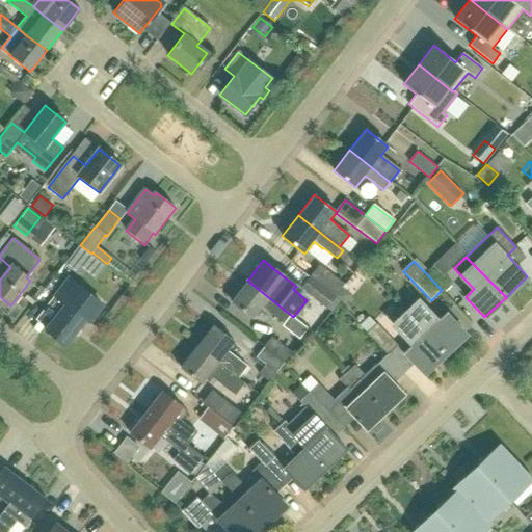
[(310,276),(336,296),(345,284),(320,264),(310,276)]
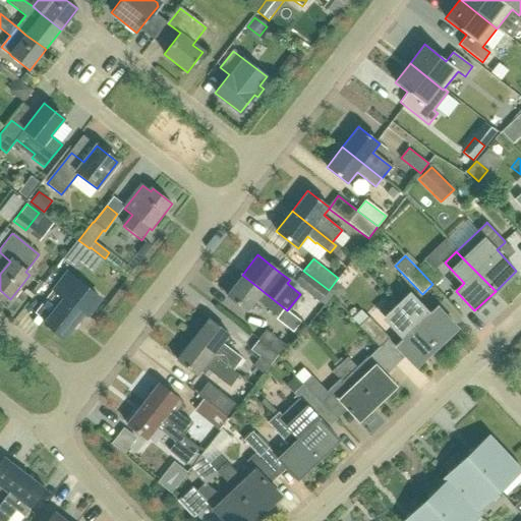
[(417,268),(432,284),(441,276),(425,259),(417,268)]
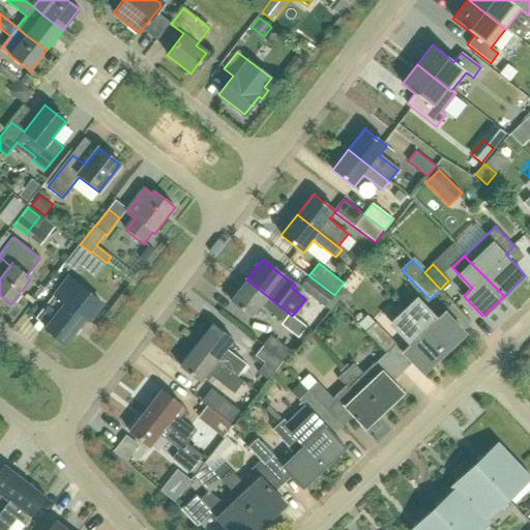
[(108,287),(116,272),(102,265),(95,280),(108,287)]
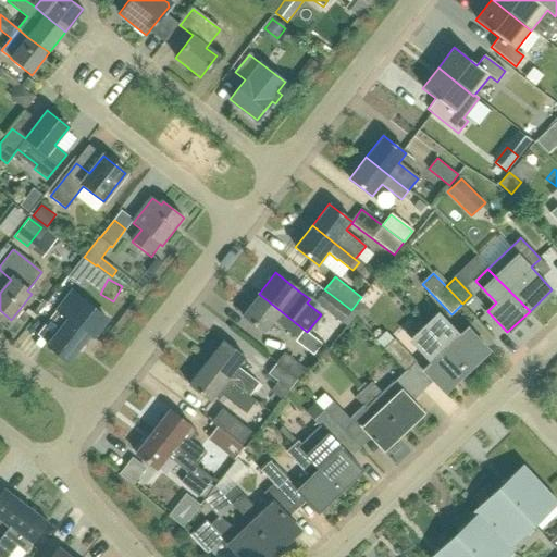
[(342,322),(351,310),(324,289),(316,301),(342,322)]
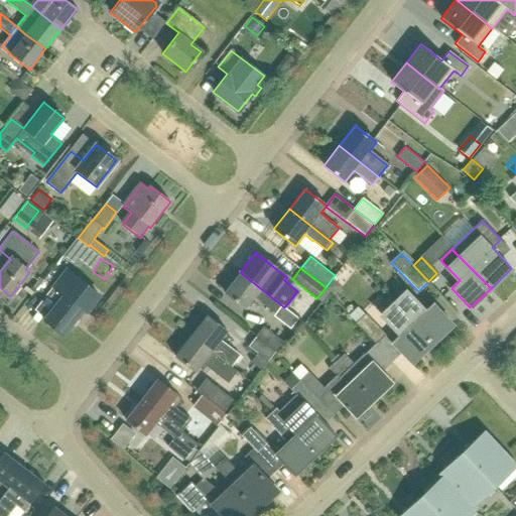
[(62,295),(42,319),(62,336),(82,310),(86,312),(99,296),(84,284),(82,286),(76,281),(78,278),(67,269),(51,287),(52,288),(62,295)]
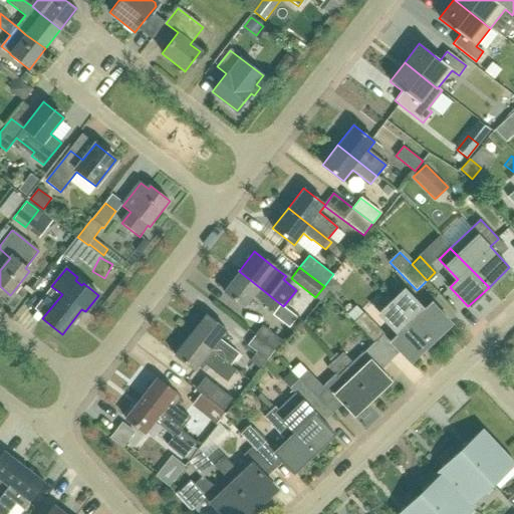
[(283,306),(239,271),(223,291),(244,308),(253,297),(271,311),(278,303),(283,306)]
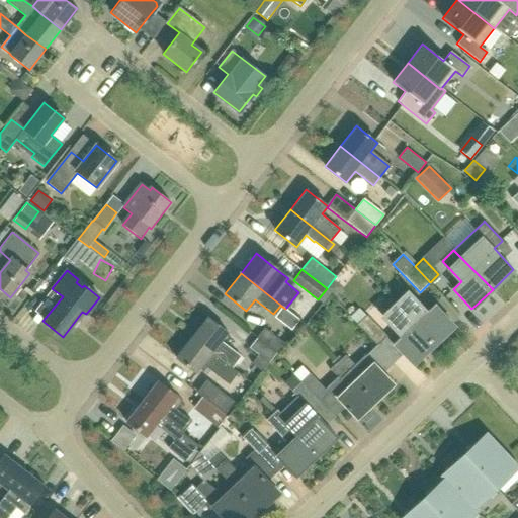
[(395,305),(434,345),(455,326),(436,306),(429,313),(408,291),(395,305)]
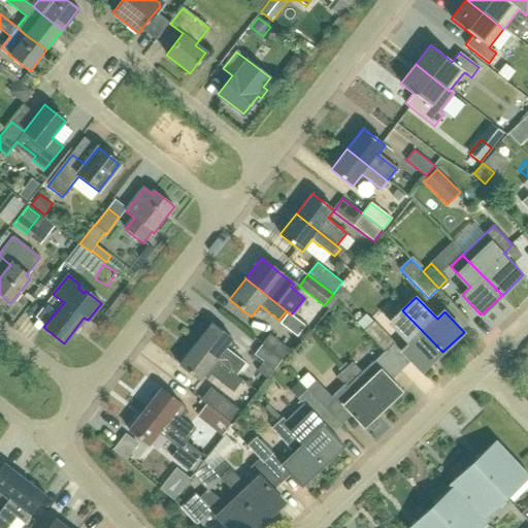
[(422,371),(442,352),(402,310),(390,323),(410,344),(402,352),(422,371)]
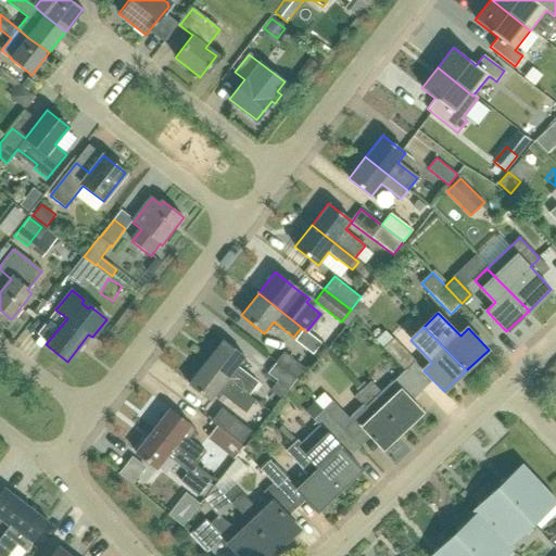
[(205,362),(249,395),(258,383),(238,367),(244,357),(222,340),(217,336),(206,349),(212,353),(205,362)]
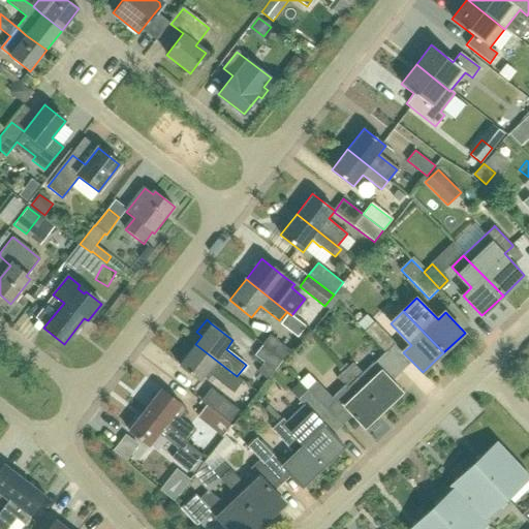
[(373,323),(370,320),(362,329),(364,332),(385,353),(395,344),(374,322),(373,323)]
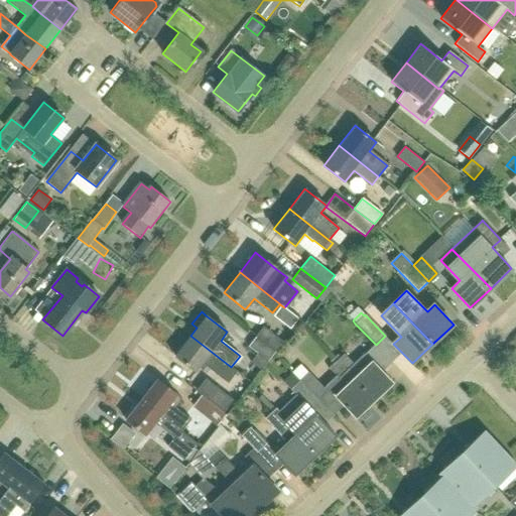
[(256,337),(275,352),(282,343),(263,328),(256,337)]
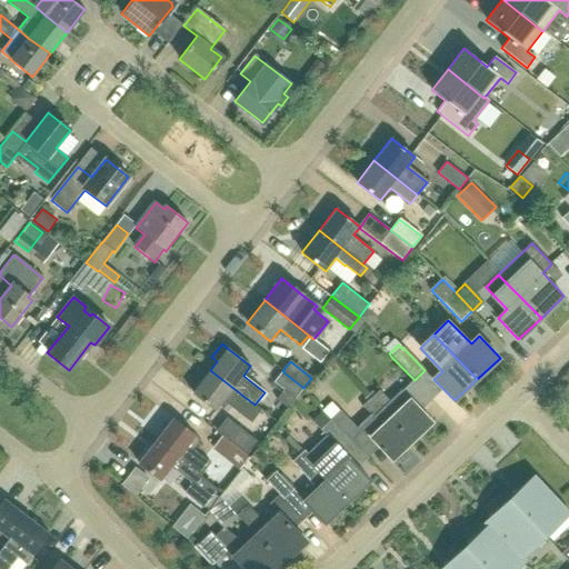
[(255,405),(210,370),(192,392),(216,410),(223,401),(251,422),(261,410),(255,405)]
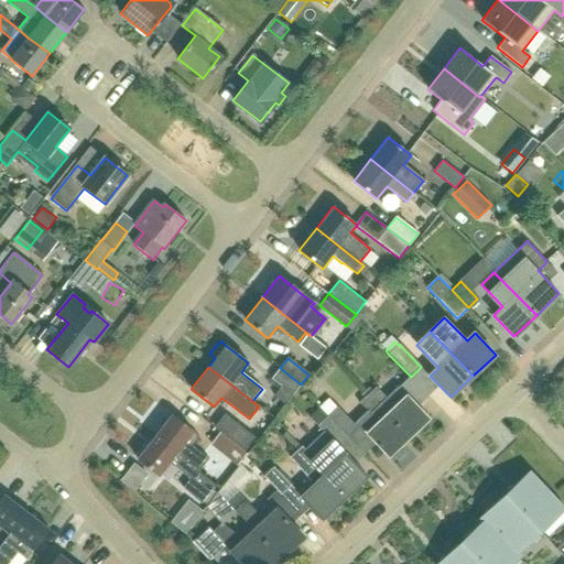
[(291,396),(301,384),(280,368),(270,379),(281,388),(274,396),(284,403),(291,396)]
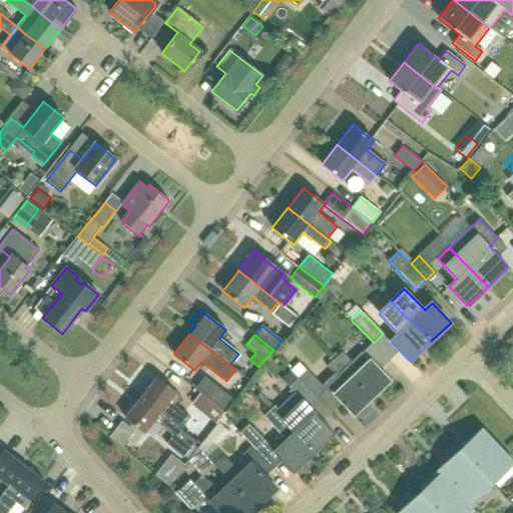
[(335,360),(372,397),(389,380),(370,360),(364,353),(354,363),(343,352),(335,360)]
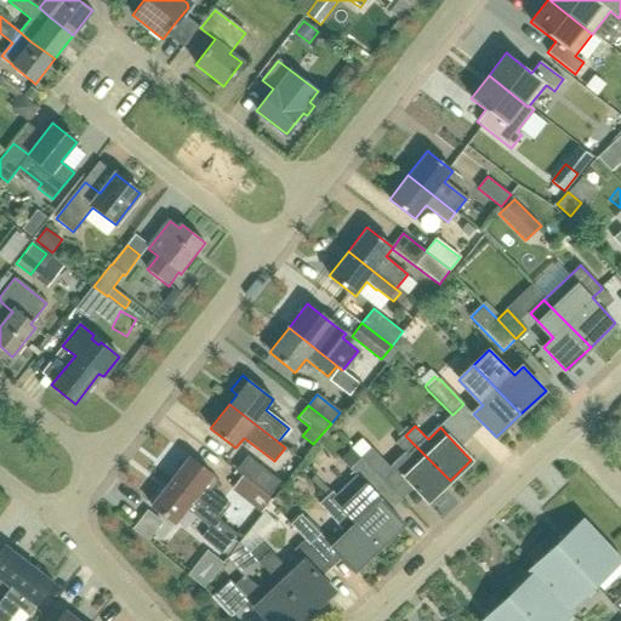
[(405,436),(396,444),(405,454),(391,467),(403,480),(406,478),(428,501),(450,480),(405,436)]
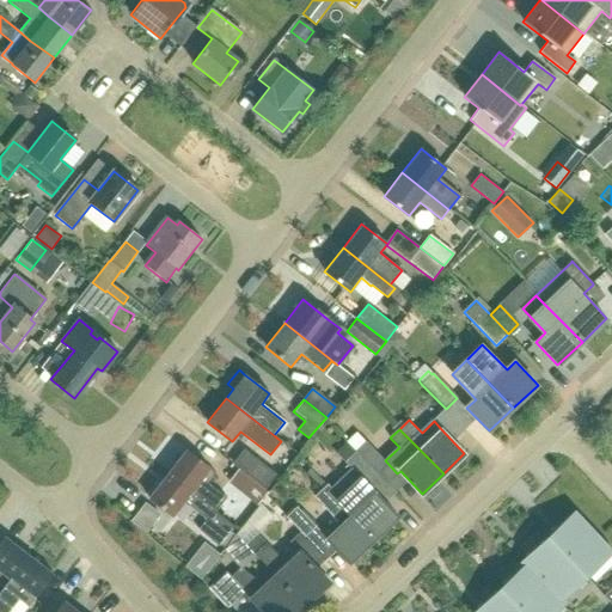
[(377,473),(386,465),(366,442),(356,452),(377,473)]
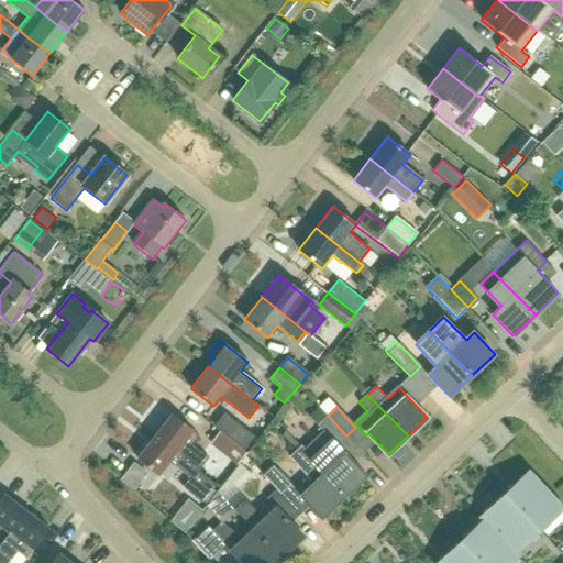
[(244,450),(255,435),(225,412),(214,427),(244,450)]
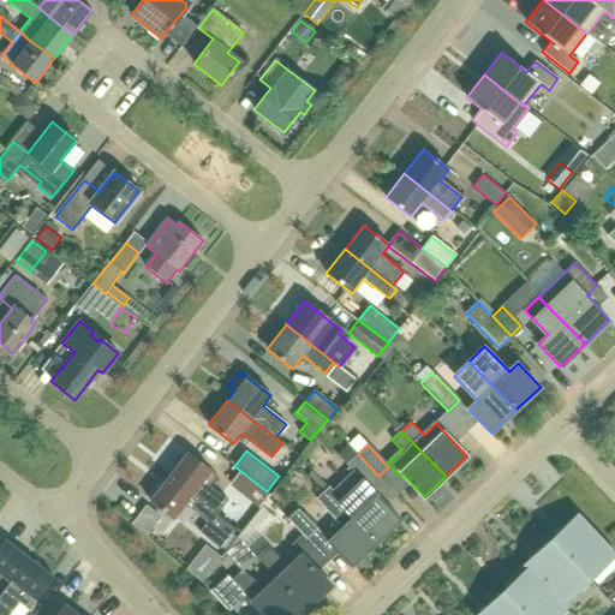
[(167,476),(215,513),(220,506),(226,499),(209,485),(216,476),(212,472),(186,452),(167,476)]
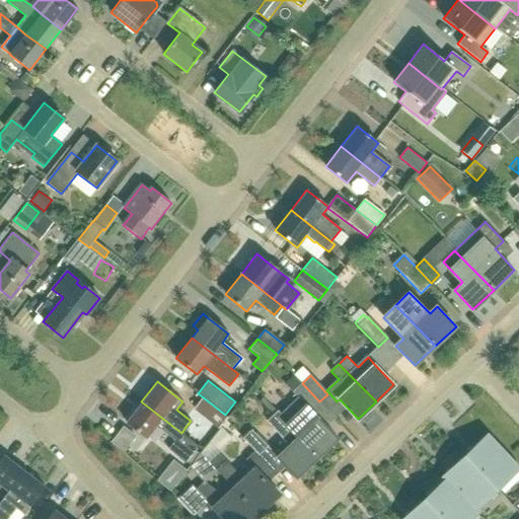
[(316,458),(338,438),(320,420),(329,412),(319,401),(302,383),(292,392),(297,397),(280,413),(278,411),(275,414),(281,421),(316,458)]
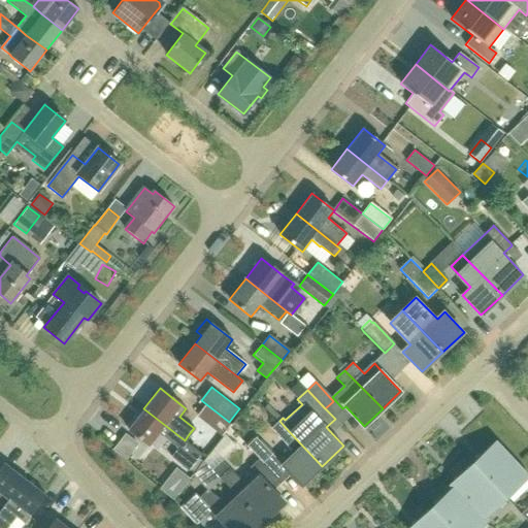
[(204,423),(213,410),(206,405),(197,418),(204,423)]
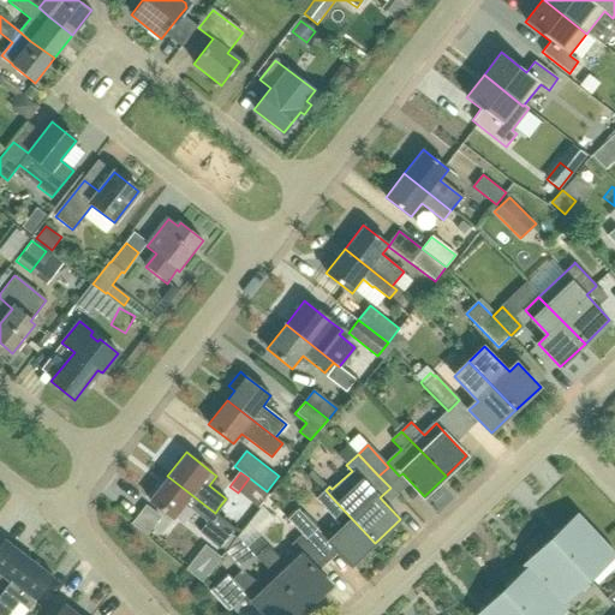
[(214,514),(215,513),(167,476),(149,500),(174,519),(185,506),(207,523),(198,533),(219,549),(234,530),(214,514)]
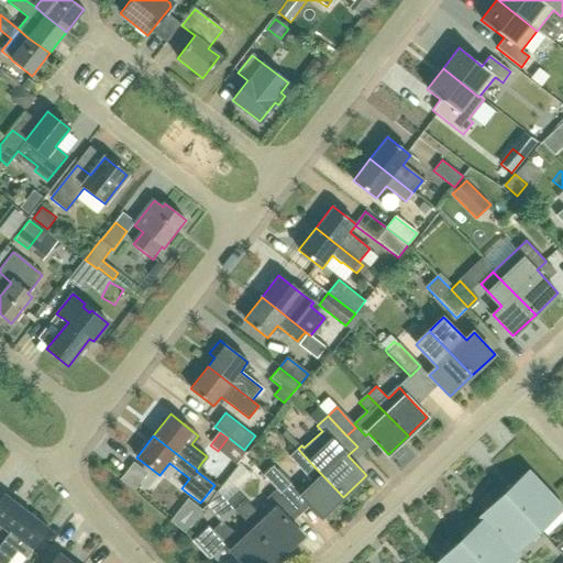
[(321,518),(343,497),(305,456),(298,449),(289,456),(296,464),(315,483),(300,496),(321,518)]
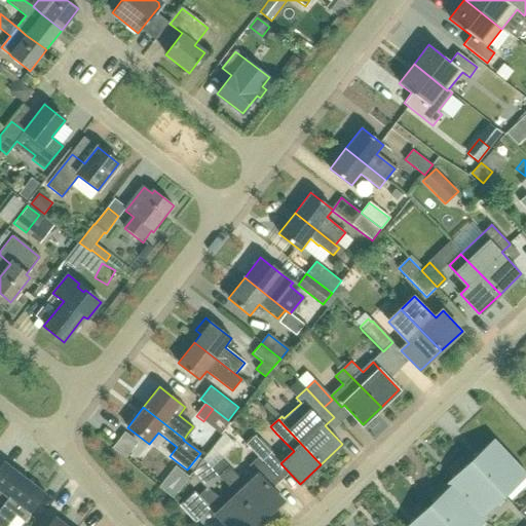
[(125,433),(113,448),(125,457),(137,442),(125,433)]
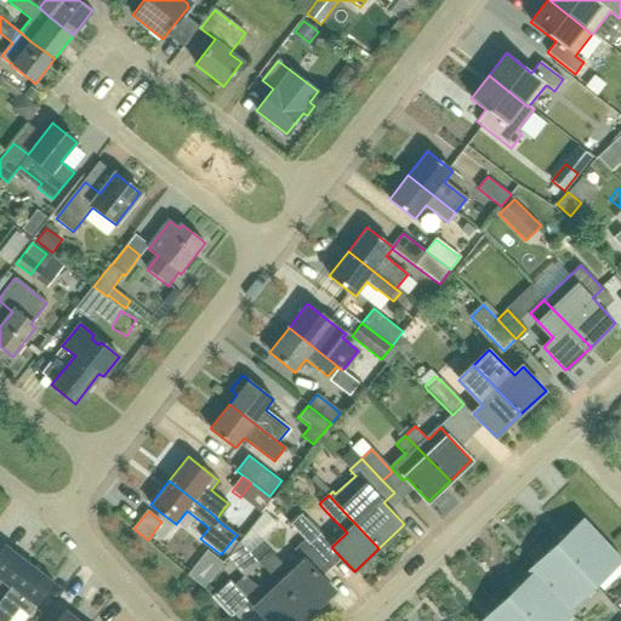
[(305,540),(309,545),(319,535),(300,516),(290,525),(305,540)]
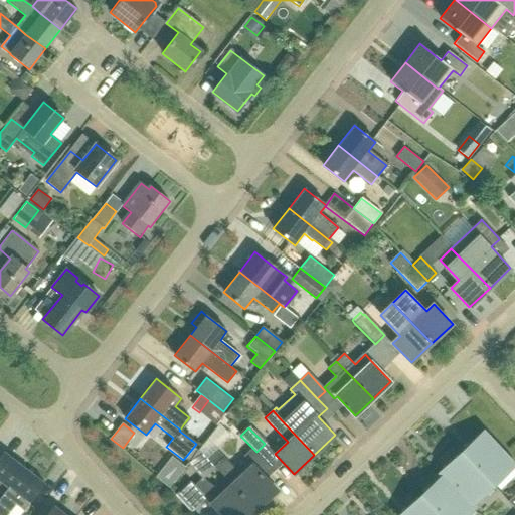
[(483,431),(461,452),(492,486),(514,465),(483,431)]
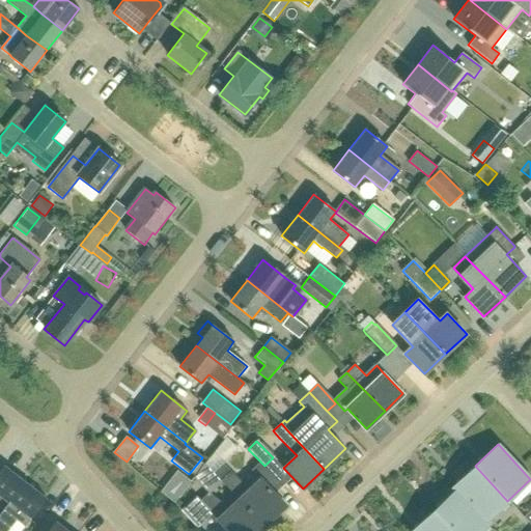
[(263,467),(264,466),(260,462),(250,471),(259,481),(249,491),(222,464),(212,473),(219,481),(219,482),(238,501),(240,500),(263,525),(273,516),(276,519),(284,510),(282,508),(284,505),(274,494),(282,486),(263,467)]
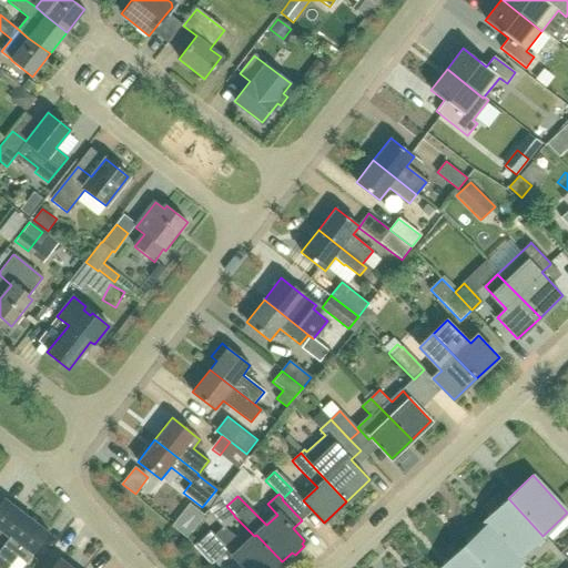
[(0,548),(8,539),(27,515),(4,498),(0,503),(0,548)]
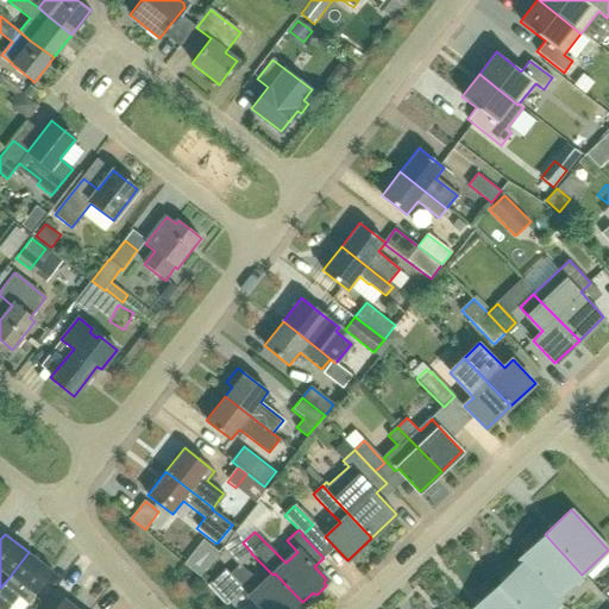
[(582,575),(545,534),(519,559),(522,563),(557,598),(558,597),(582,575)]
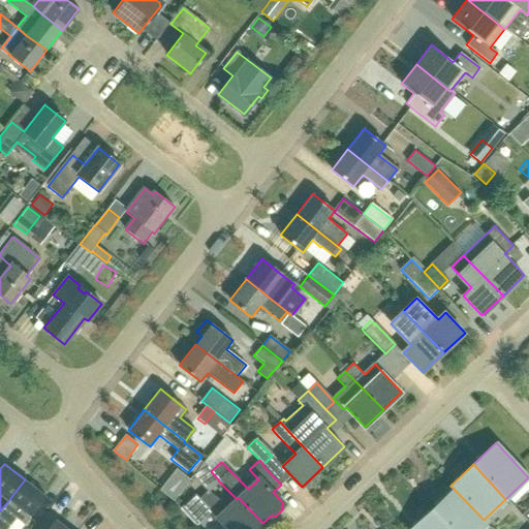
[(7,502),(0,510),(0,528),(7,528),(16,519),(24,524),(28,518),(45,496),(25,479),(7,502)]
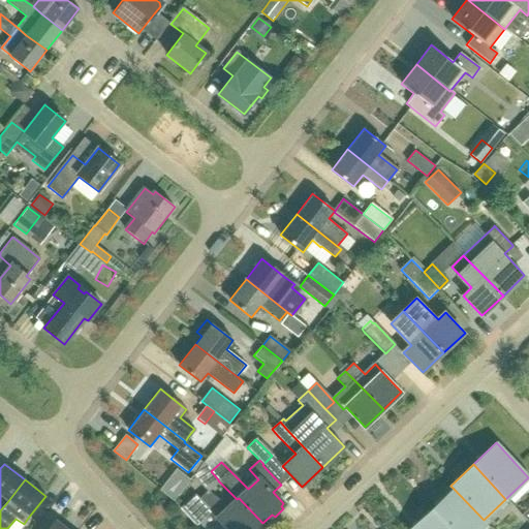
[(239,498),(237,499),(228,506),(208,491),(207,492),(201,486),(193,493),(195,495),(186,504),(201,521),(212,511),(228,528),(255,528),(262,523),(239,498)]
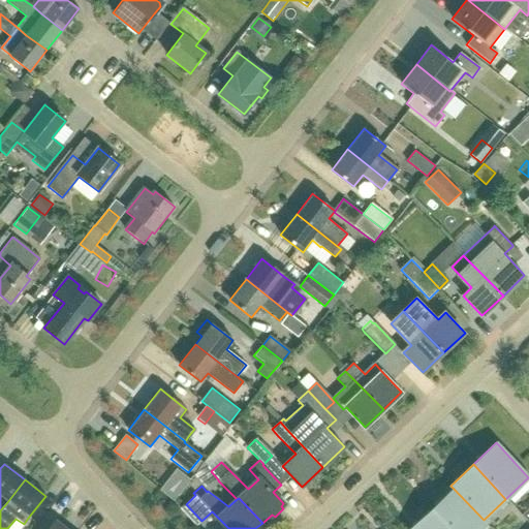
[(432,509),(449,528),(479,528),(487,522),(485,519),(484,520),(454,489),(432,509)]
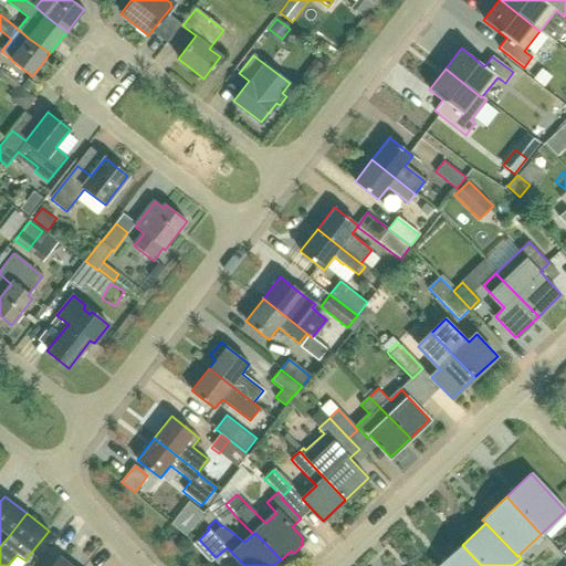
[(481,565),(462,545),(439,565),(481,565)]
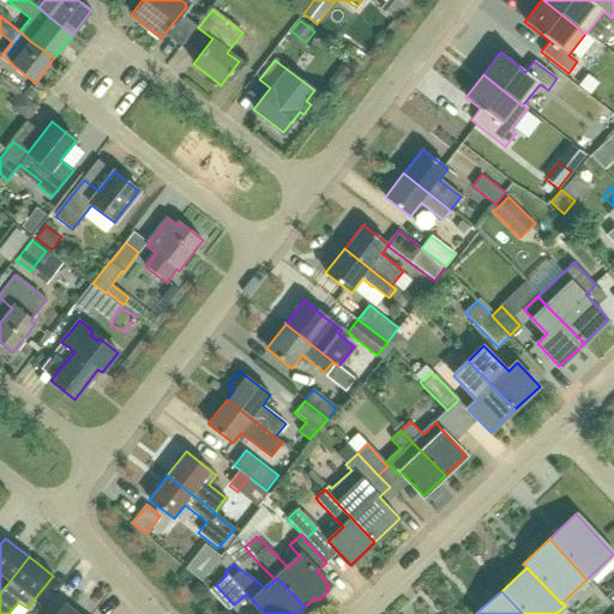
[(78,613),(65,603),(55,613),(78,613)]
